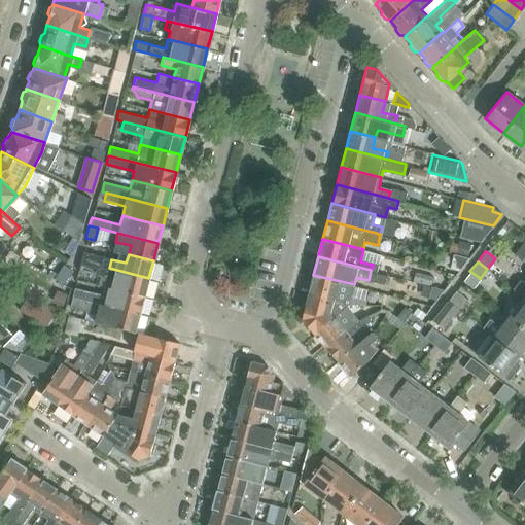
[(104,285),(144,295),(148,278),(109,268),(104,285)]
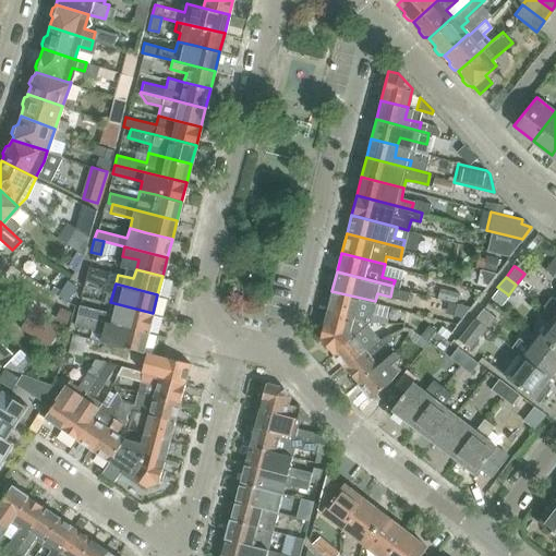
[(373,310),(374,301),(331,291),(327,310),(367,319),(371,321),(383,324),(385,313),(373,310)]
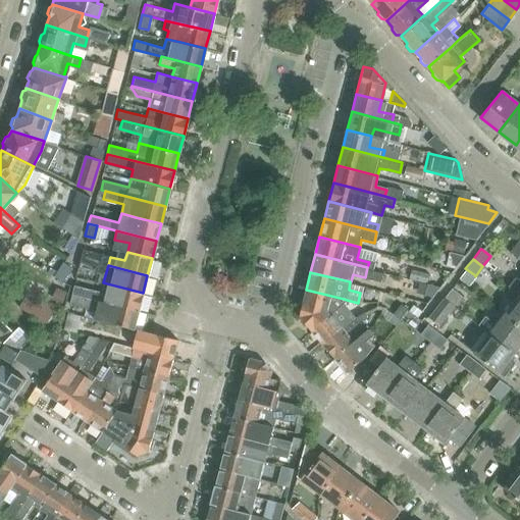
[(470,278),(462,272),(458,277),(466,283),(470,278)]
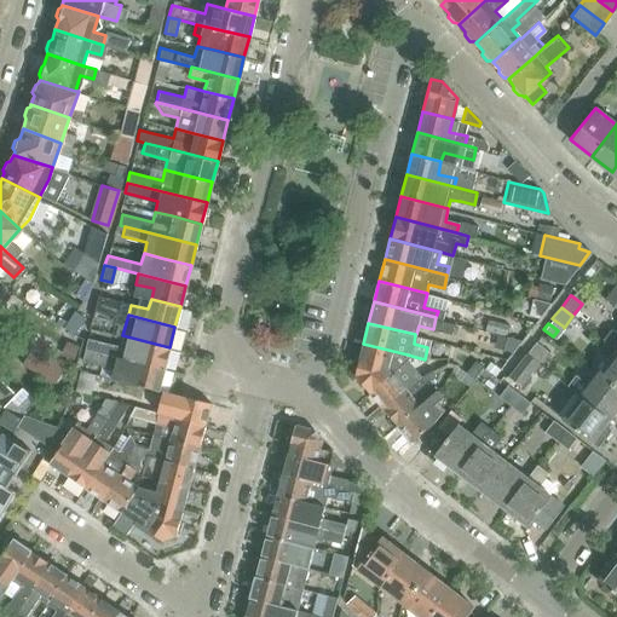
[(604,340),(615,349),(616,350),(616,333),(610,328),(601,339),(604,340)]
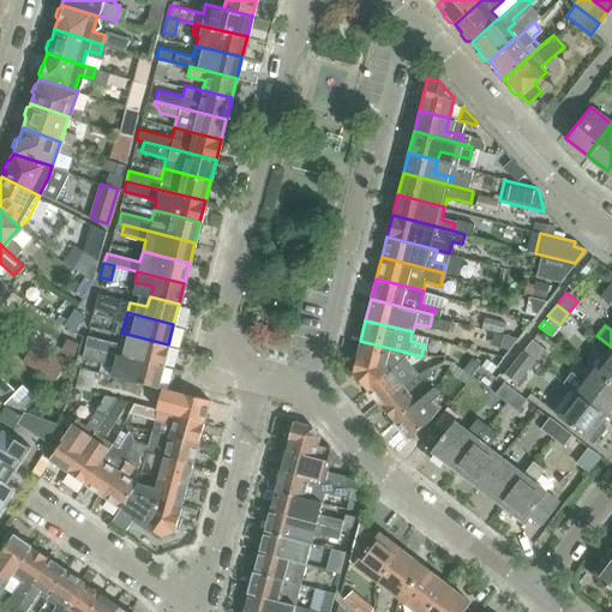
[(119,343),(87,335),(84,345),(117,353),(163,365),(168,345),(121,333),(119,343)]
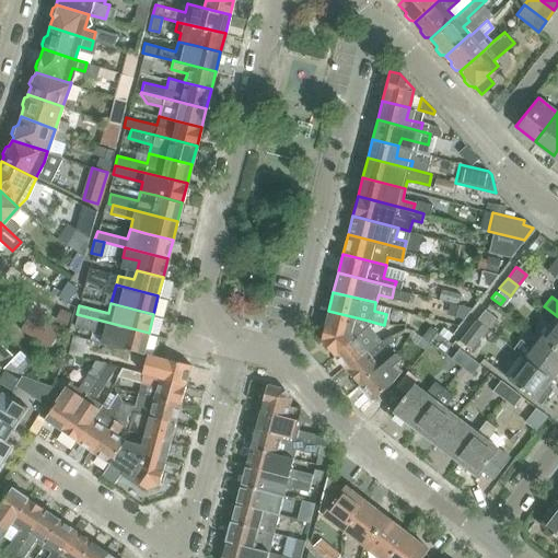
[(548,324),(539,336),(557,349),(557,316),(556,315),(546,307),(539,317),(548,324)]
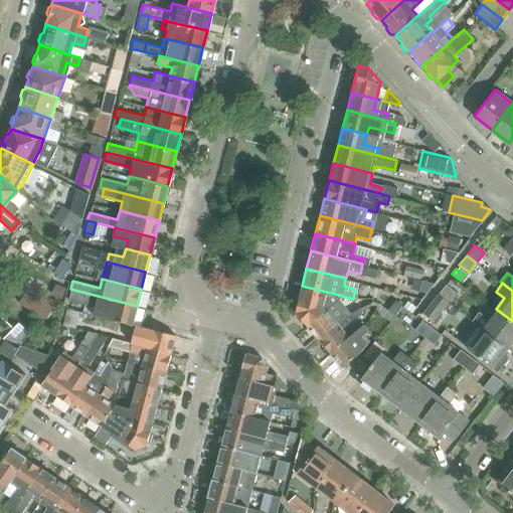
[(295,312),(305,324),(339,295),(302,286),(295,312)]
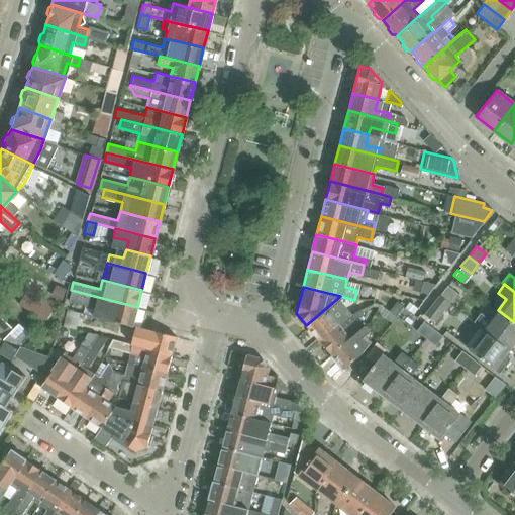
[(438,295),(431,304),(441,312),(448,302),(438,295)]
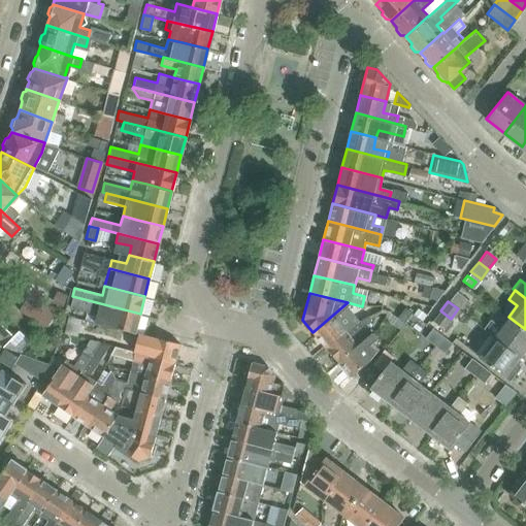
[(313,332),(325,347),(356,320),(351,314),(339,324),(335,318),(350,305),(351,303),(348,302),(313,332)]
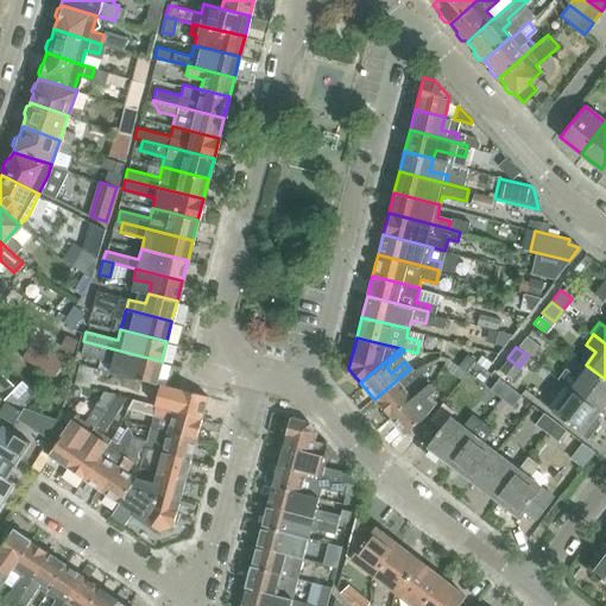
[(162,361),(115,349),(113,360),(130,365),(127,376),(156,383),(162,361)]
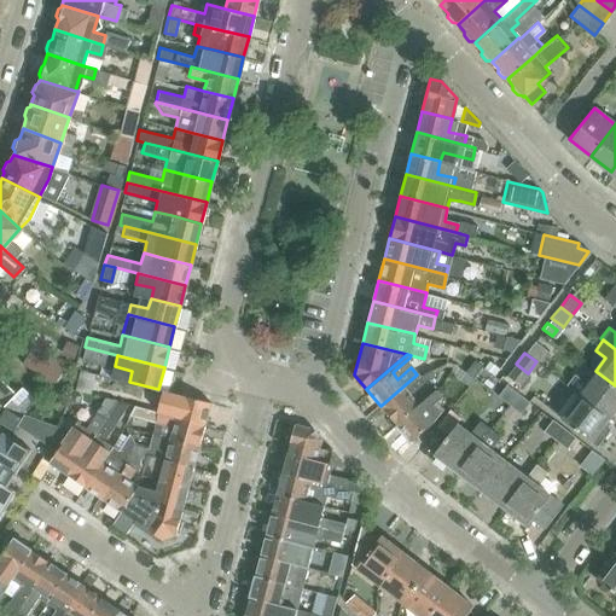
[(79,368),(73,389),(89,393),(94,373),(79,368)]
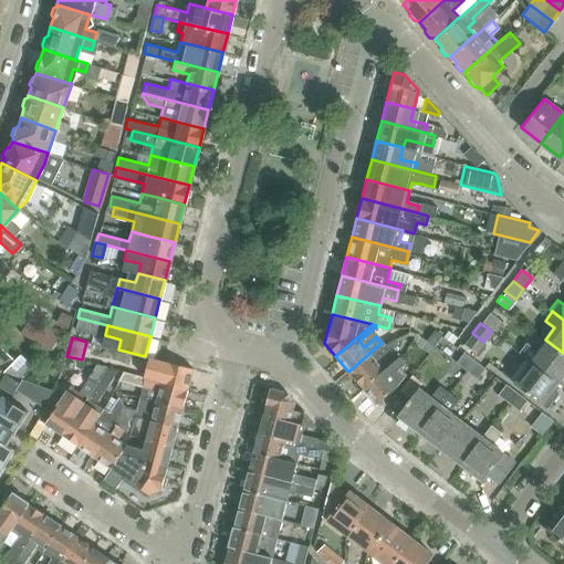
[(563,373),(563,353),(545,340),(530,361),(557,382),(563,373)]
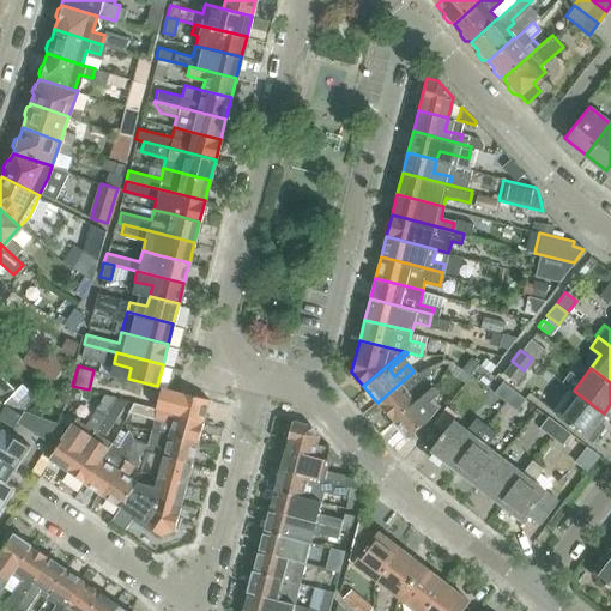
[(377,403),(392,419),(413,400),(413,399),(428,388),(413,371),(377,403)]
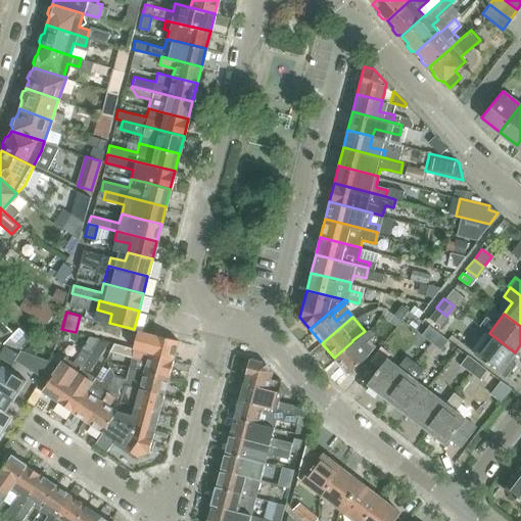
[(419,335),(429,342),(437,332),(427,324),(419,335)]
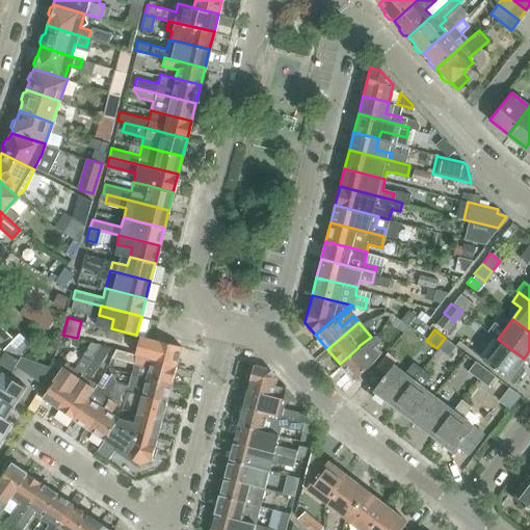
[(359,347),(340,364),(352,378),(372,362),(366,354),(374,347),(371,345),(377,339),(373,335),(371,337),(359,346),(359,347)]
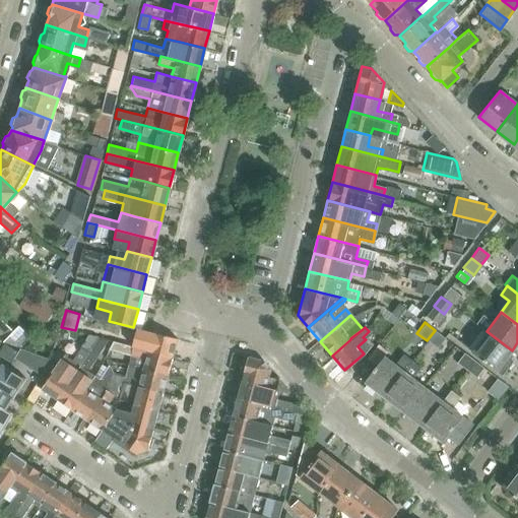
[(445,337),(435,330),(427,340),(437,348),(445,337)]
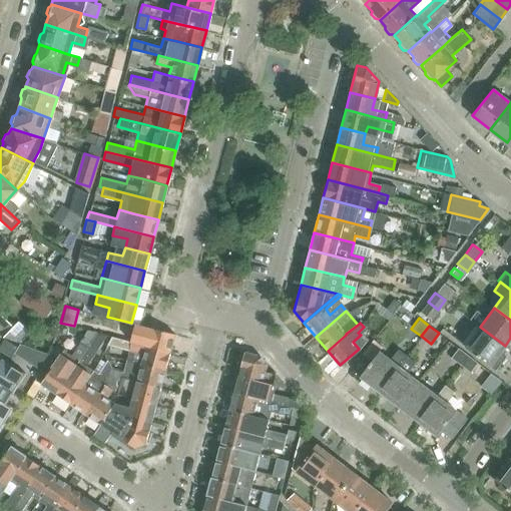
[(505,346),(480,327),(465,347),(490,366),(505,346)]
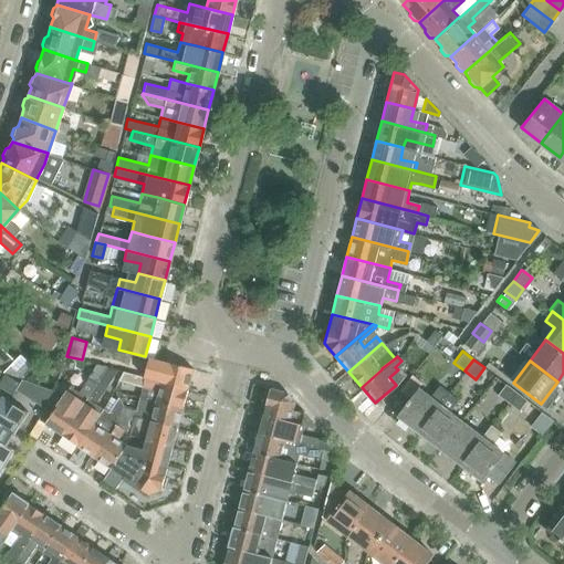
[(146,367),(144,377),(187,388),(191,368),(165,362),(163,372),(146,367)]
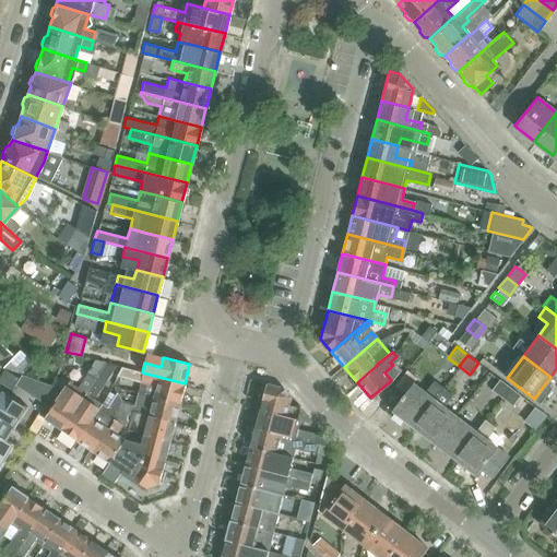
[(60,428),(84,392),(104,363),(104,362),(94,359),(76,387),(68,381),(59,394),(44,417),(60,428)]
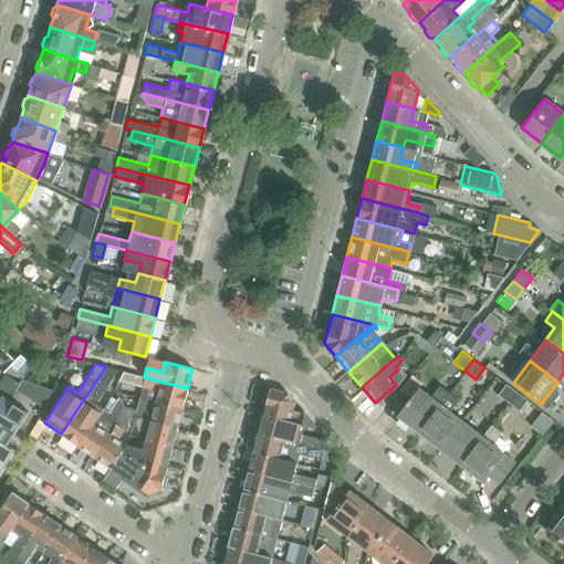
[(76,445),(92,423),(102,408),(94,403),(115,371),(105,367),(85,397),(61,434),(76,445)]
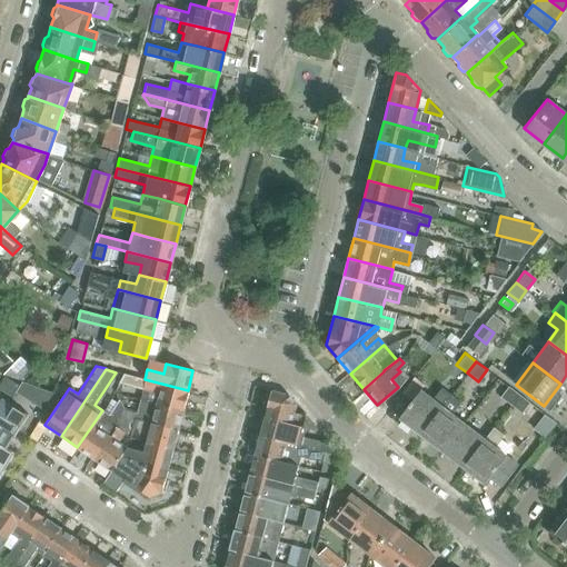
[(158,393),(156,403),(182,410),(188,390),(145,379),(142,388),(158,393)]
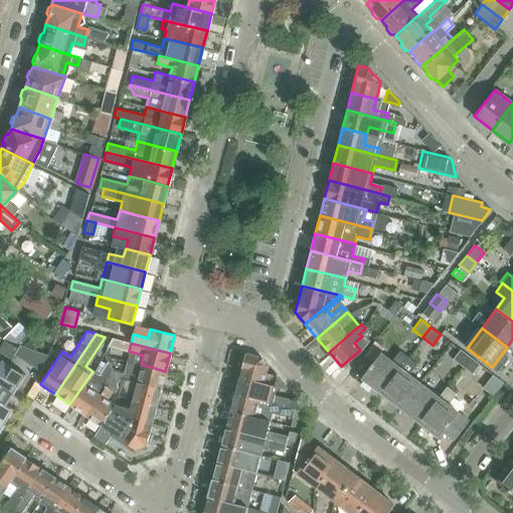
[(451,358),(461,366),(469,356),(459,348),(451,358)]
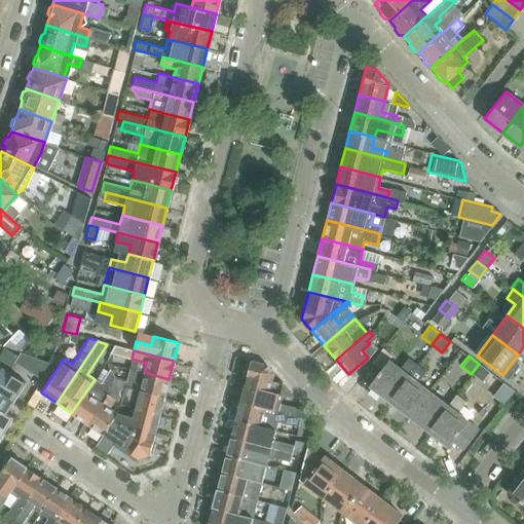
[(368,385),(388,401),(408,375),(387,360),(368,385)]
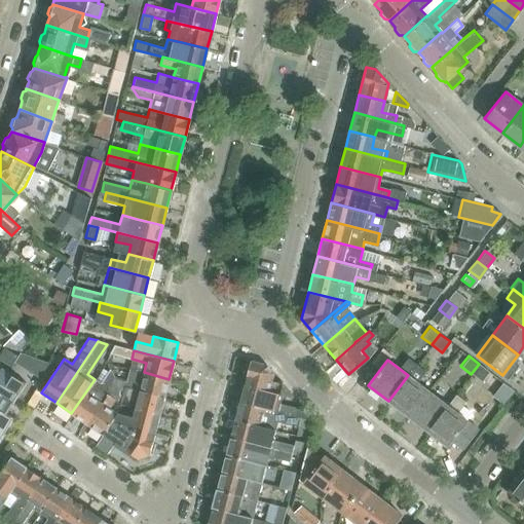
[(265,365),(250,361),(244,384),(268,390),(277,393),(282,383),(271,380),(273,373),(265,365)]
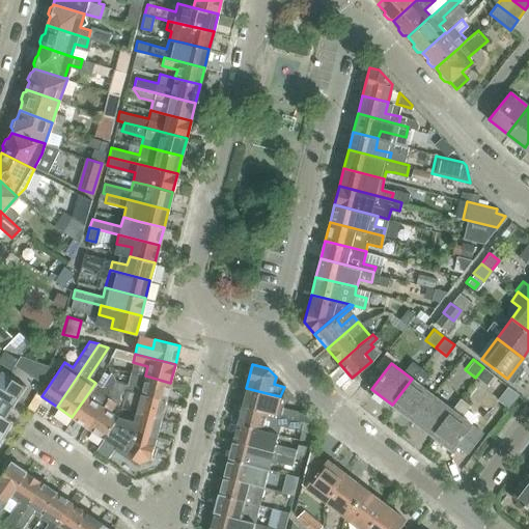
[(483,367),(475,378),(485,385),(493,374),(483,367)]
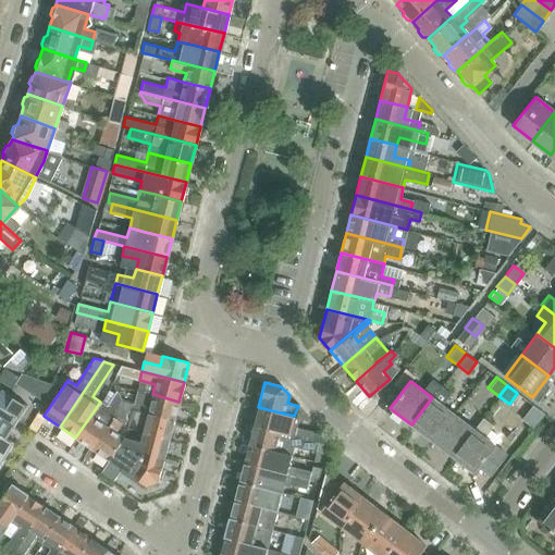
[(0,463),(13,442),(5,438),(12,427),(13,427),(26,404),(0,389),(0,463)]
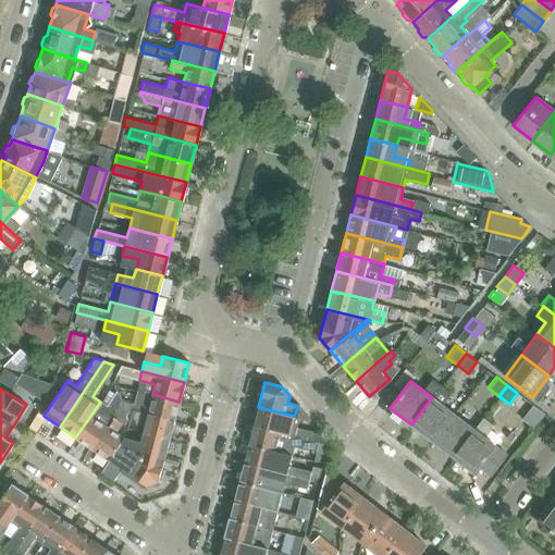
[(134,399),(132,409),(173,420),(179,402),(152,394),(149,404),(134,399)]
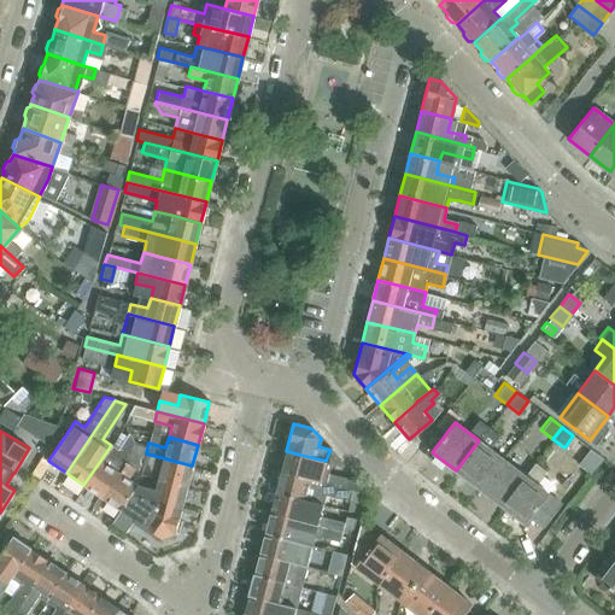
[(456,470),(479,488),(502,458),(479,440),(456,470)]
